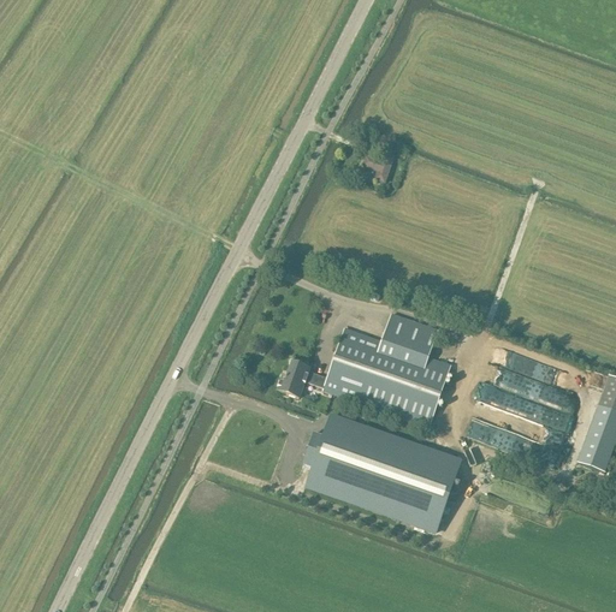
[(366,155),(362,165),(378,170),(374,178),(384,180),(392,155),(383,152),(380,160),(366,155)]
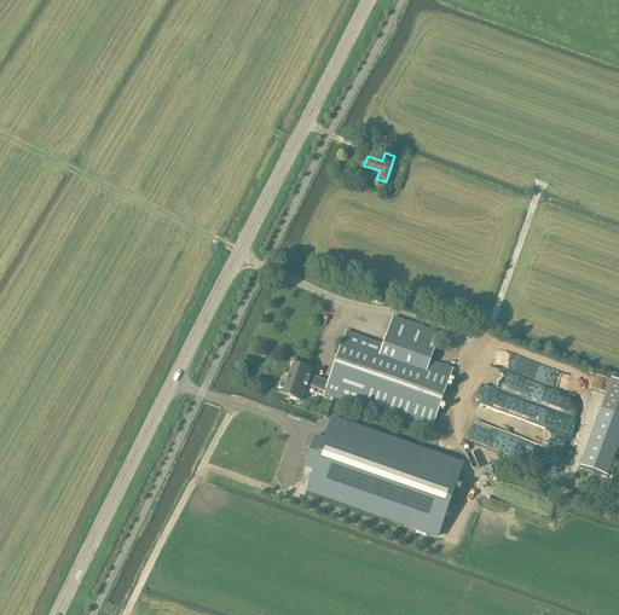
[(323,393),(431,430),(453,365),(431,358),(440,330),(393,314),(383,341),(346,329),(328,378),(324,389),(323,393)]
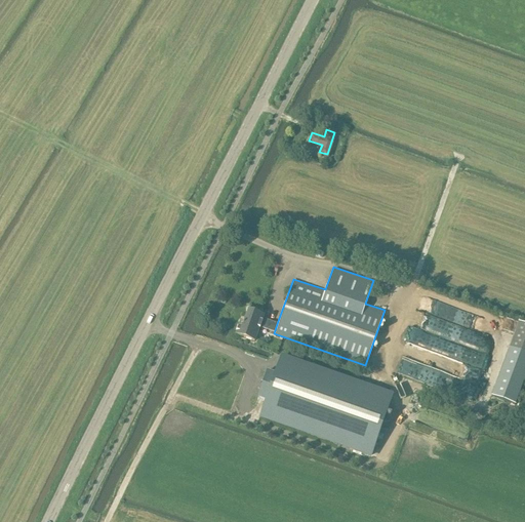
[(456,306),(452,316),(466,321),(470,311),(456,306)]
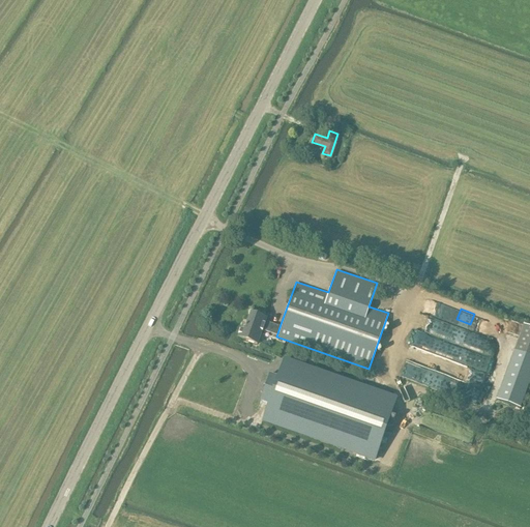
[(277,333),(281,324),(265,319),(266,316),(251,311),(246,324),(242,322),(238,335),(257,342),(262,328),(277,333)]
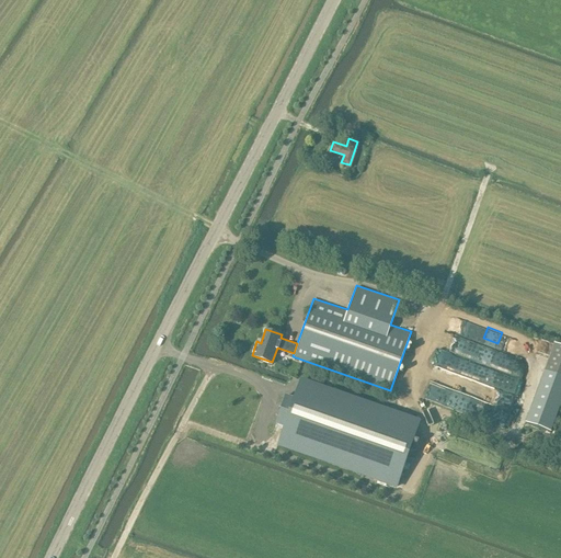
[(505,422),(526,357),(451,333),(447,348),(443,345),(432,380),(447,386),(442,402),(505,422)]
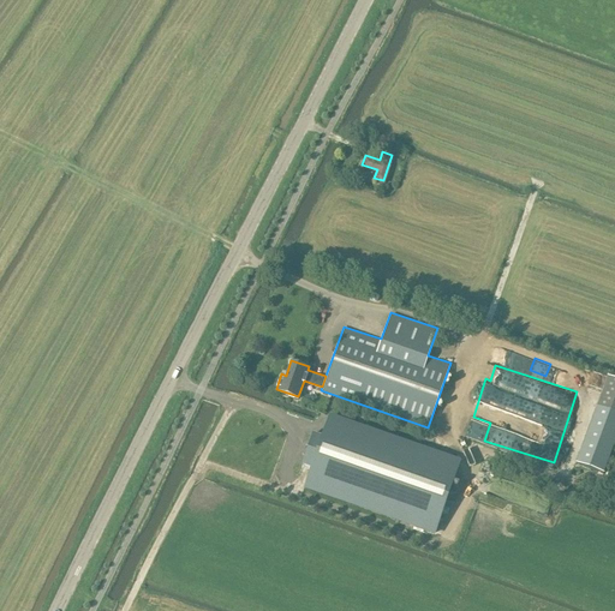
[(614,377),(607,375),(596,405),(575,461),(603,471),(614,438),(614,377)]
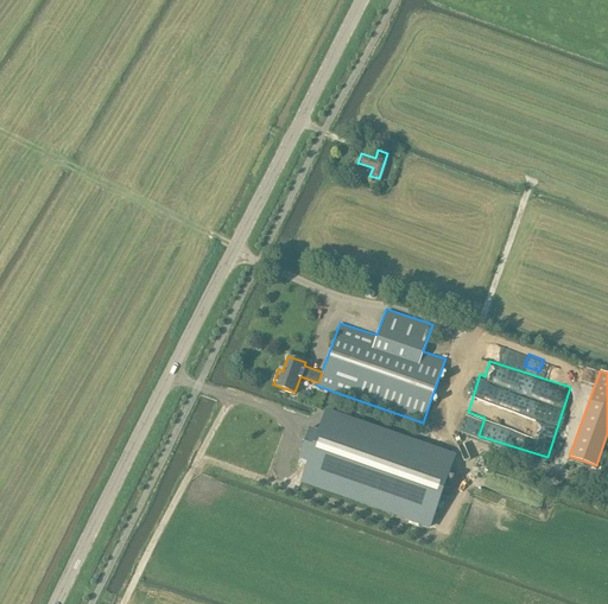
[(455,452),(325,408),(318,428),(309,425),(298,457),(308,461),(301,481),(430,526),(455,452)]
